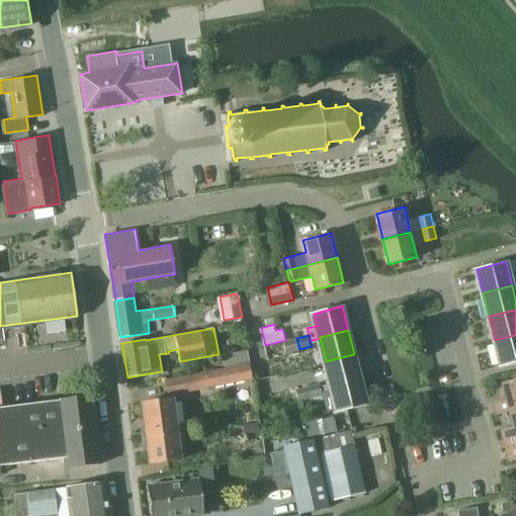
[(515,335),(495,340),(502,364),(515,360),(515,335)]
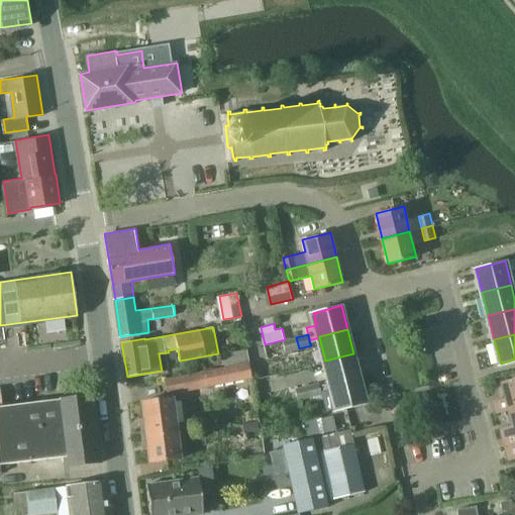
[(286,351),(299,348),(296,337),(284,340),(286,351)]
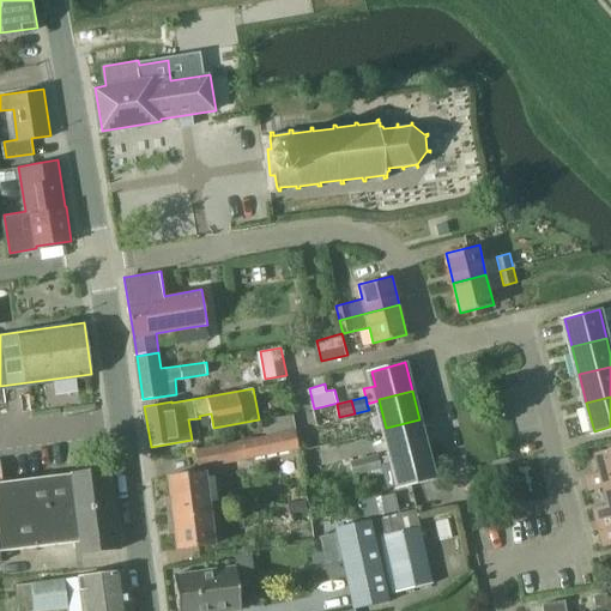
[(266,419),(267,430),(295,424),(294,415),(266,419)]
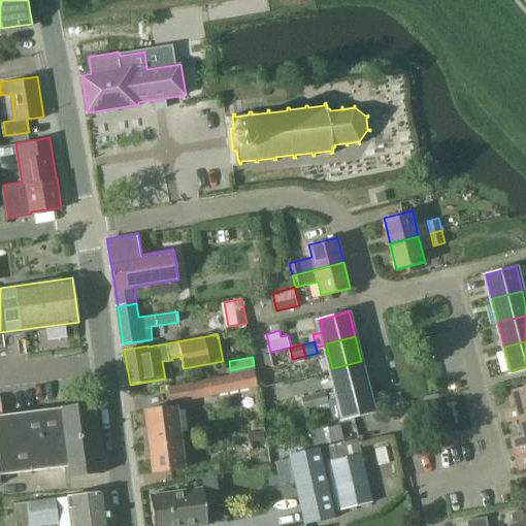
[(367,386),(361,361),(332,368),(335,382),(326,385),(327,391),(328,396),(338,393),(367,386)]
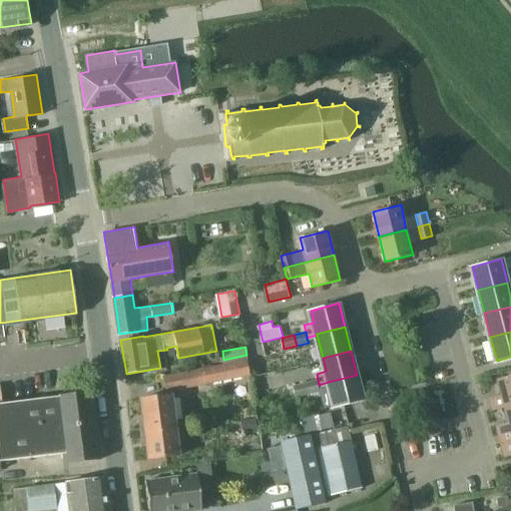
[(165,376),(167,390),(250,374),(246,355),(223,360),(224,364),(165,376)]
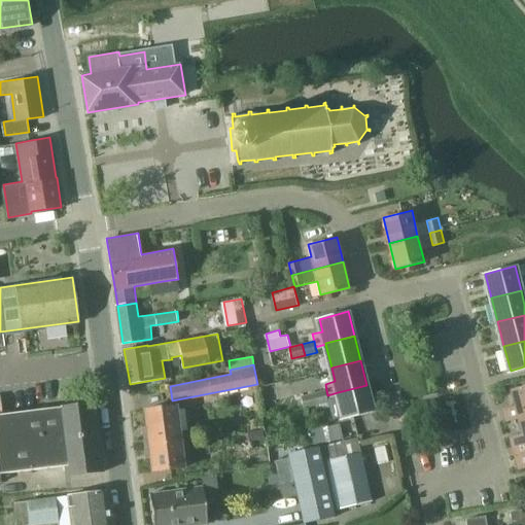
[(344,417),(373,410),(366,385),(338,392),(344,417)]
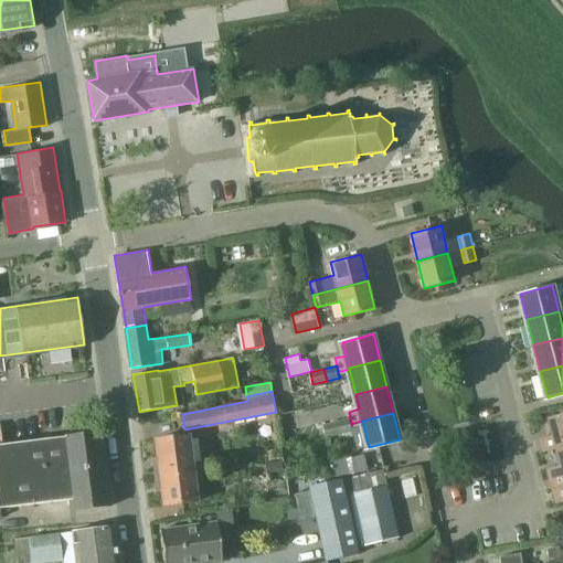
[(543,452),(556,448),(562,446),(562,413),(548,417),(552,434),(540,437),(543,452)]
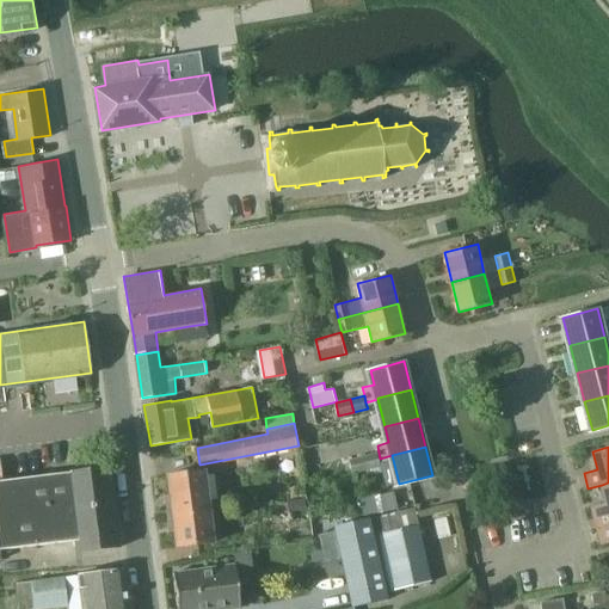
[(379,453),(364,456),(368,468),(382,465),(380,459),(379,453)]
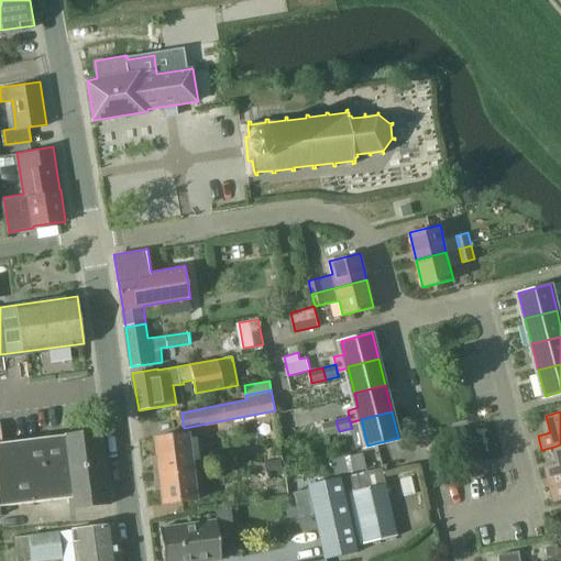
[(336,420),(322,424),(326,435),(339,431),(336,420)]
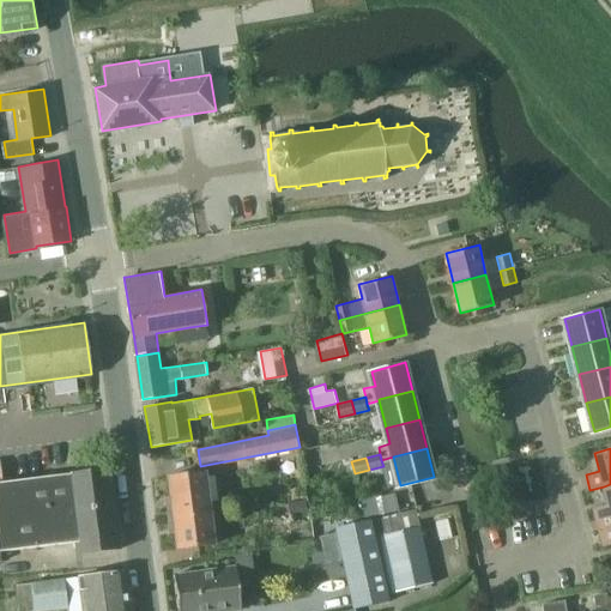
[(68,472),(30,477),(0,481),(0,543),(1,550),(38,545),(76,540),(78,552),(121,546),(115,501),(106,502),(102,469),(68,472)]
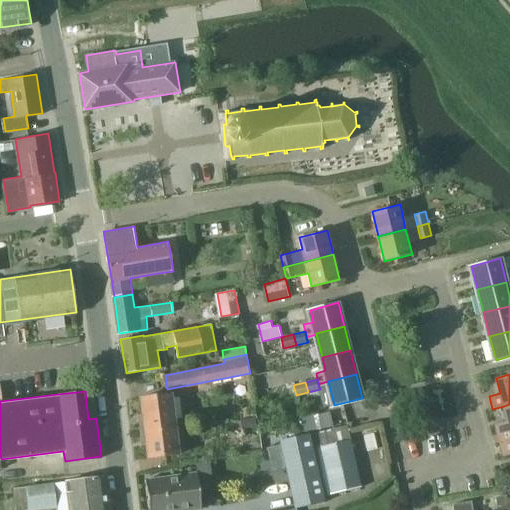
[(137,405),(140,432),(177,427),(172,391),(140,396),(141,405),(137,405)]
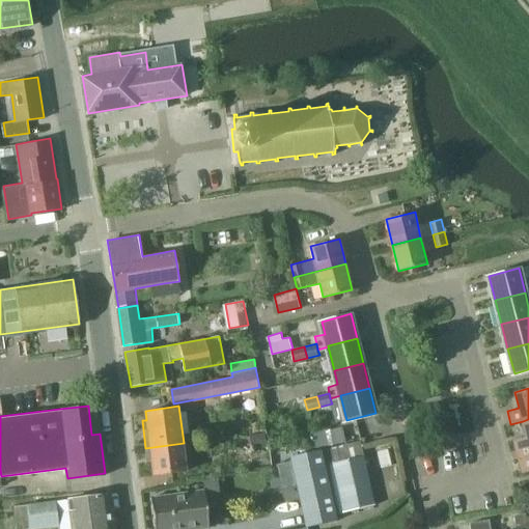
[(526,436),(514,439),(520,460),(528,456),(528,419),(523,421),(526,436)]
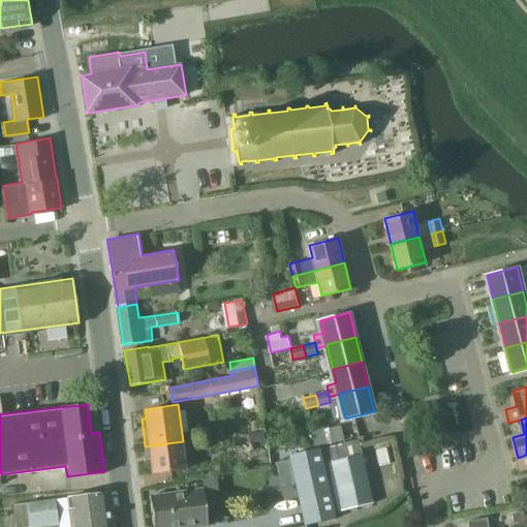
[(344,421),(317,426),(320,440),(347,435),(344,421)]
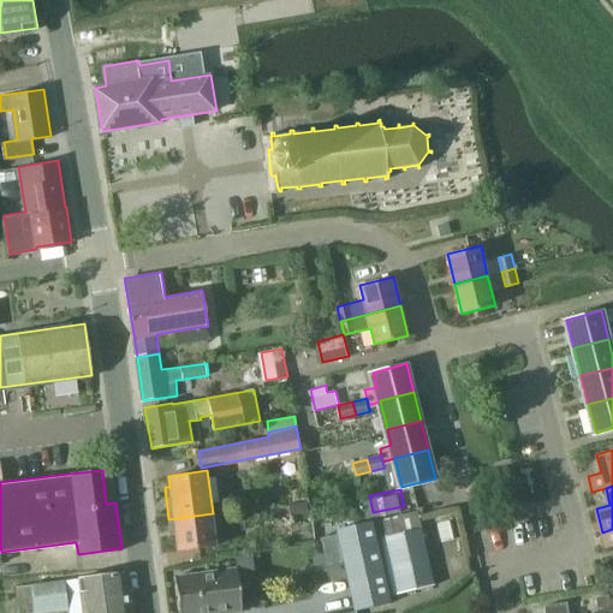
[(307,501),(283,505),(285,519),(309,516),(307,501)]
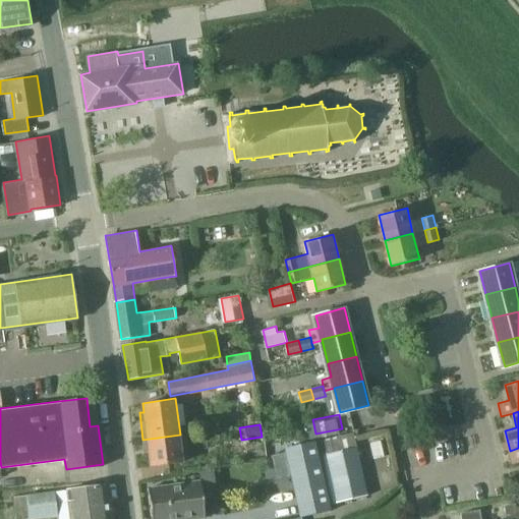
[(151,465),(183,461),(180,435),(142,440),(143,449),(149,449),(151,465)]
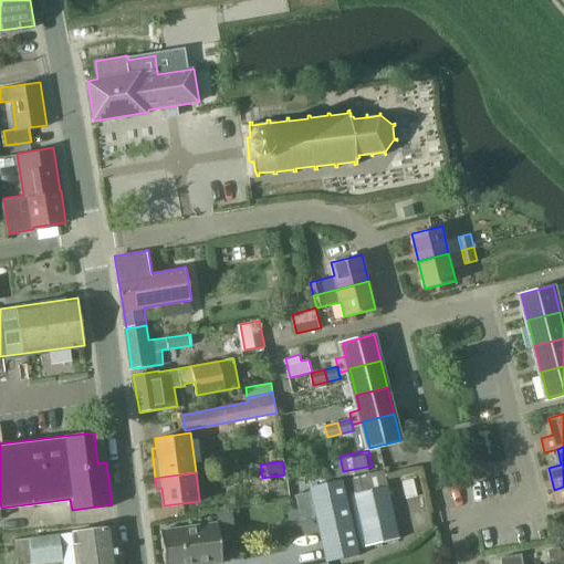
[(347,478),(343,479),(358,547),(400,538),(385,473),(375,476),(375,473),(348,481),(347,478)]
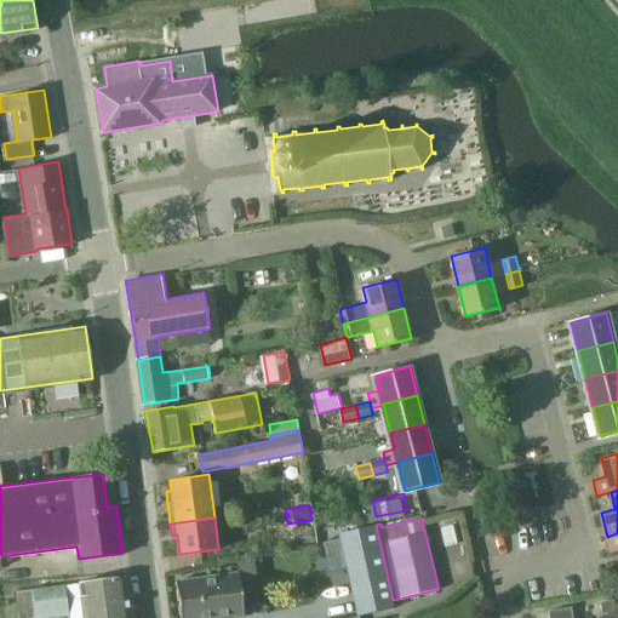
[(360,614),(395,607),(393,600),(376,525),(341,532),(360,614)]
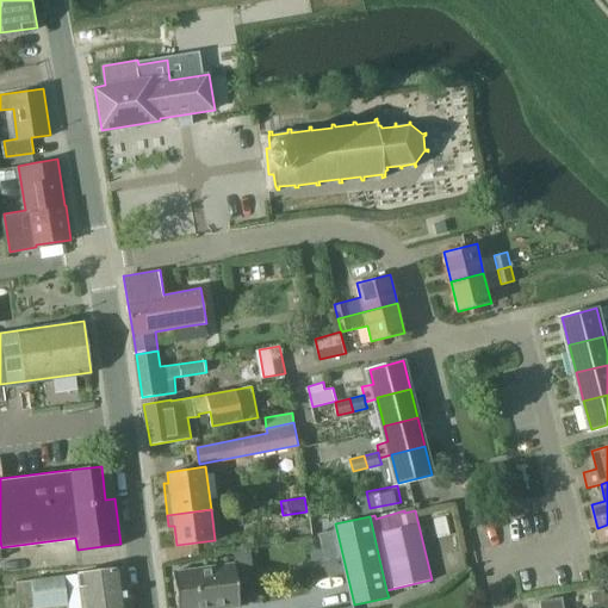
[(607,525),(597,528),(601,543),(607,541),(607,525)]
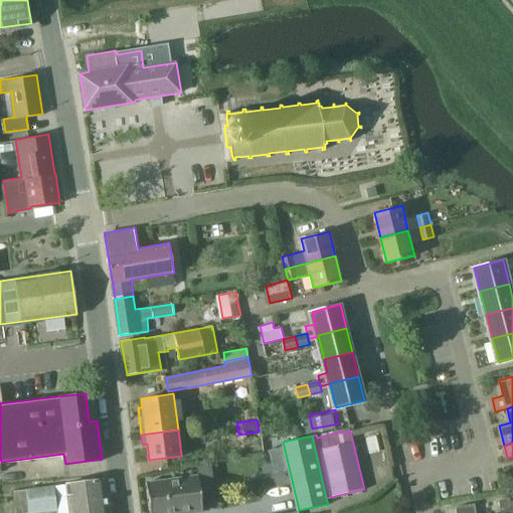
[(151,512),(185,512),(204,510),(199,475),(147,482),(151,512)]
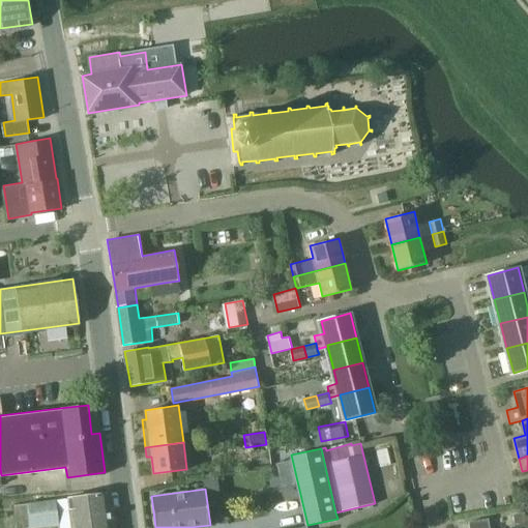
[(15,505),(17,527),(32,527),(61,523),(61,527),(111,527),(111,518),(108,518),(108,514),(110,512),(108,493),(68,497),(67,496),(27,504),(15,505)]
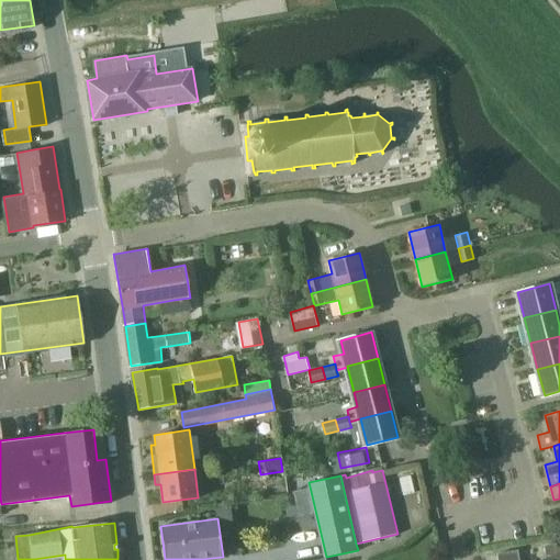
[(547,559),(557,559),(555,542),(545,544),(547,559)]
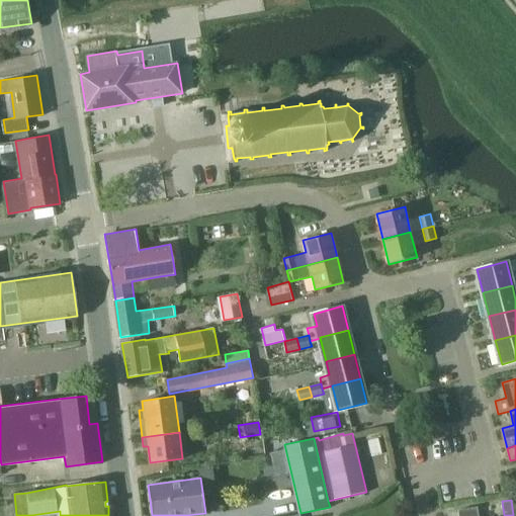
[(480,515),(478,506),(468,507),(469,515),(480,515)]
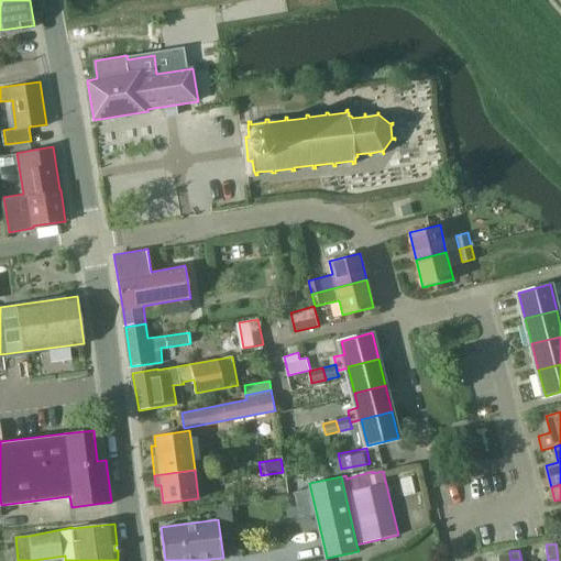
[(499,560),(510,560),(509,551),(498,553),(499,560)]
